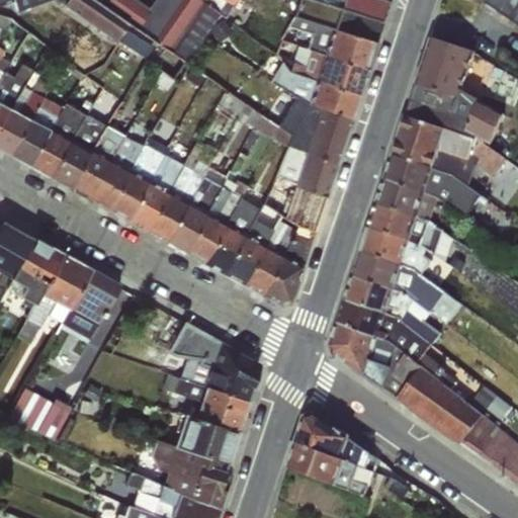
[(93,0),(9,0),(10,1),(15,10),(46,35),(51,31),(67,8),(115,40),(120,37),(127,23),(93,0)]
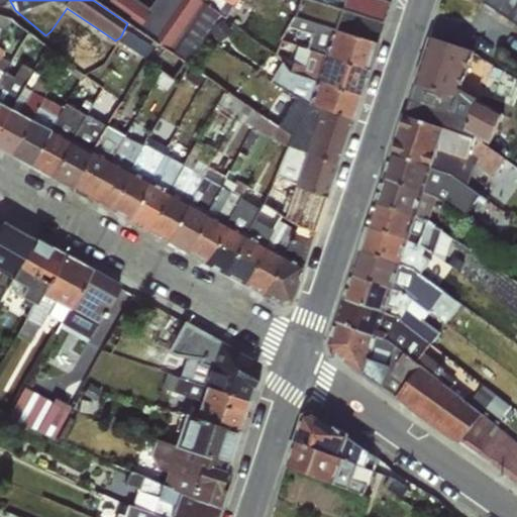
[(93,0),(127,23),(135,29),(149,11),(131,0),(93,0)]
